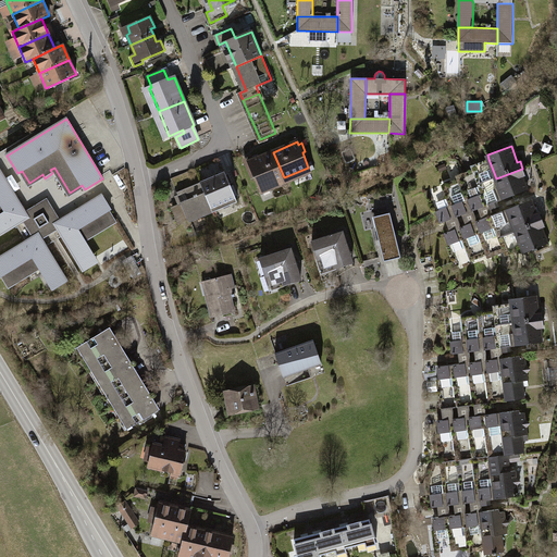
[(250,164),(247,165),(250,174),(254,173),(260,187),(284,177),(273,152),(249,162),(250,164)]
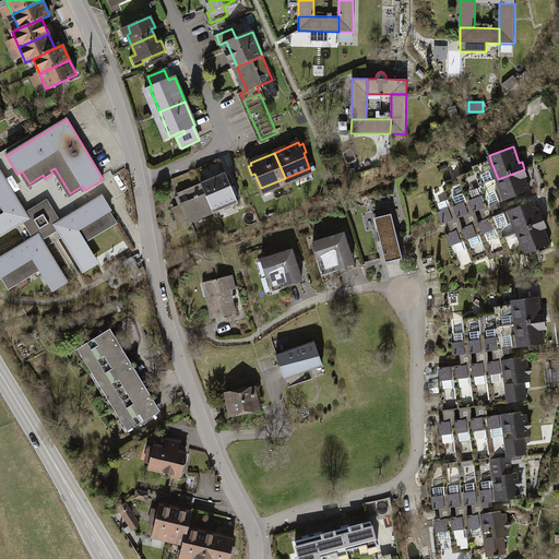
[(490,159),(474,166),(476,169),(490,205),(506,199),(498,179),(490,159)]
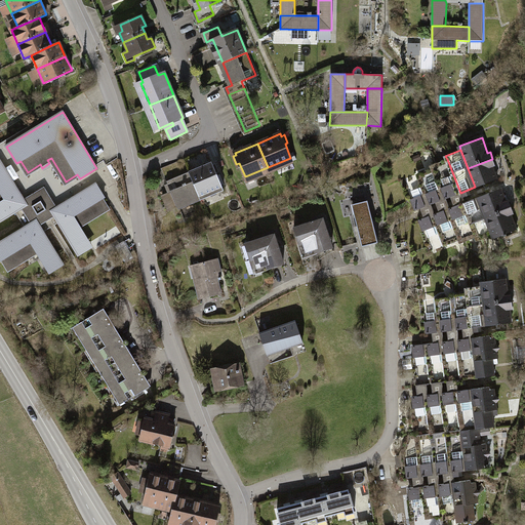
[(432,165),(433,167),(445,199),(460,193),(447,159),(432,165)]
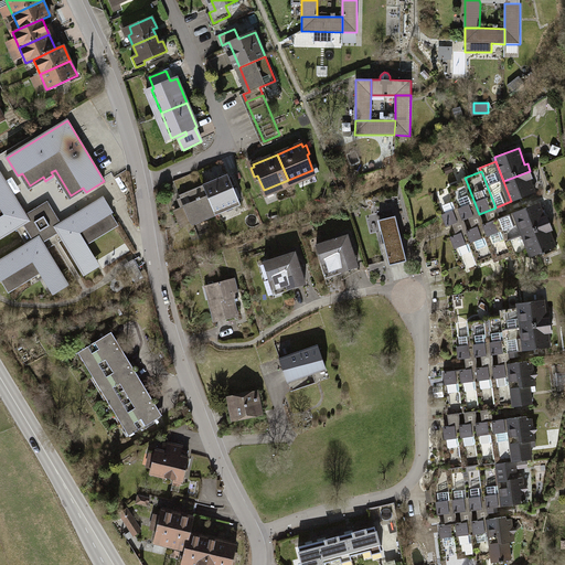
[(503,181),(511,201),(535,192),(530,179),(533,178),(530,171),(503,181)]
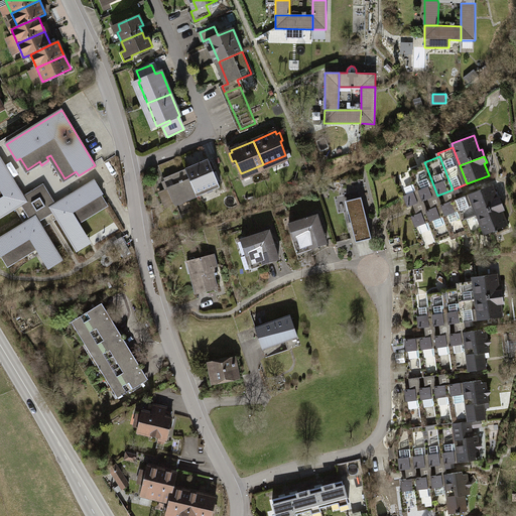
[(209,159),(185,168),(196,192),(219,183),(213,170),(216,169),(214,164),(211,165),(209,159)]
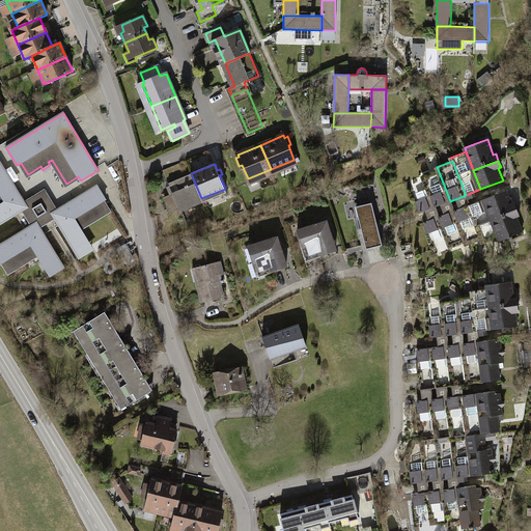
[(415,202),(419,213),(450,201),(438,169),(423,175),(429,194),(428,197),(415,202)]
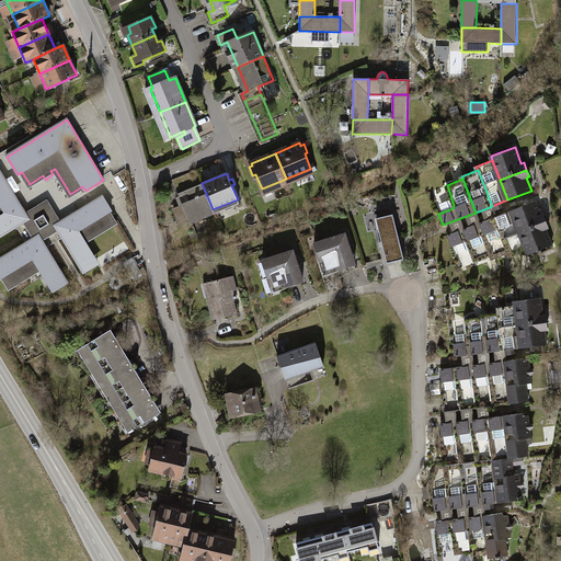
[(111,210),(103,196),(56,225),(53,221),(48,224),(43,215),(34,220),(32,216),(27,218),(4,180),(0,182),(0,236),(24,221),(34,238),(0,259),(0,277),(1,277),(9,289),(39,270),(48,284),(63,275),(46,248),(63,238),(84,273),(98,264),(84,242),(116,224),(110,212),(111,210)]
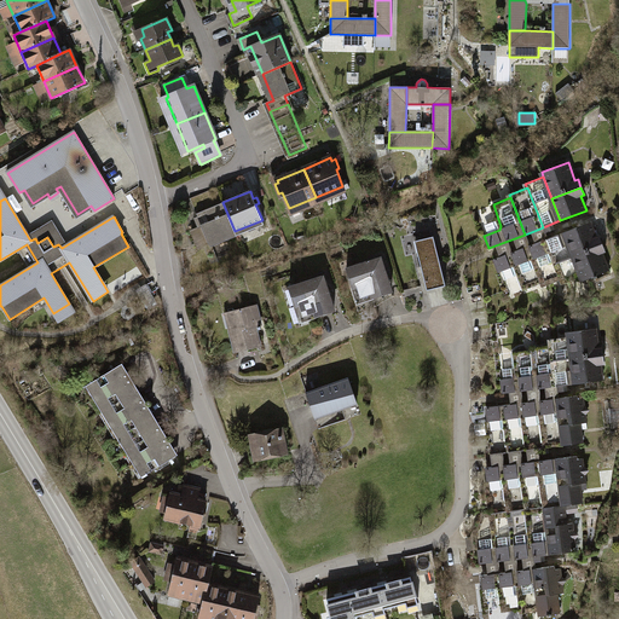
[(201,226),(208,242),(235,231),(223,202),(196,214),(197,217),(194,218),(197,227),(201,226)]
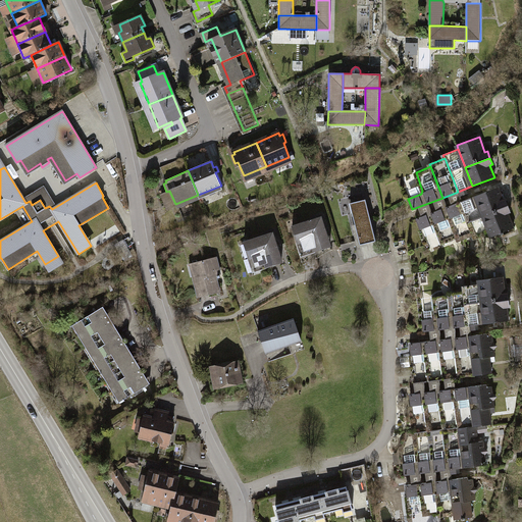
[(499,188),(476,196),(483,215),(508,205),(506,199),(503,200),(499,188)]
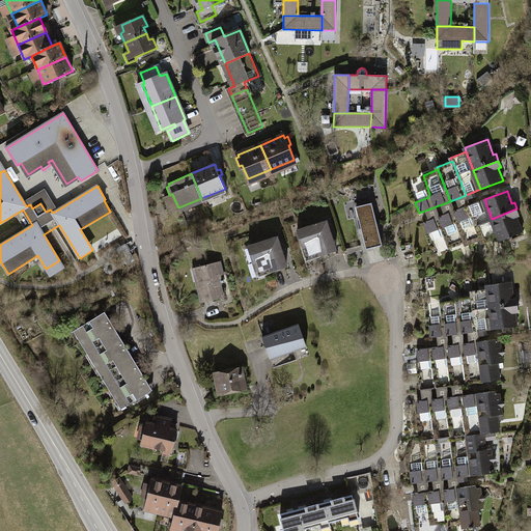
[(484,199),(469,205),(482,240),(483,244),(499,238),(492,219),(484,199)]
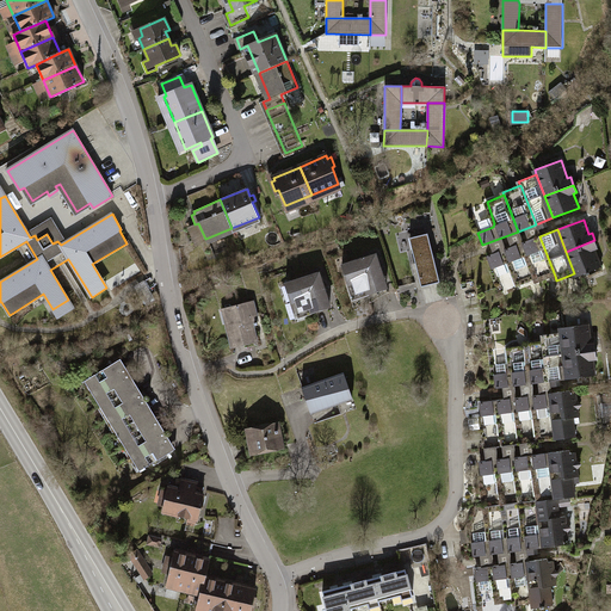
[(427,234),(409,238),(421,287),(439,282),(427,234)]
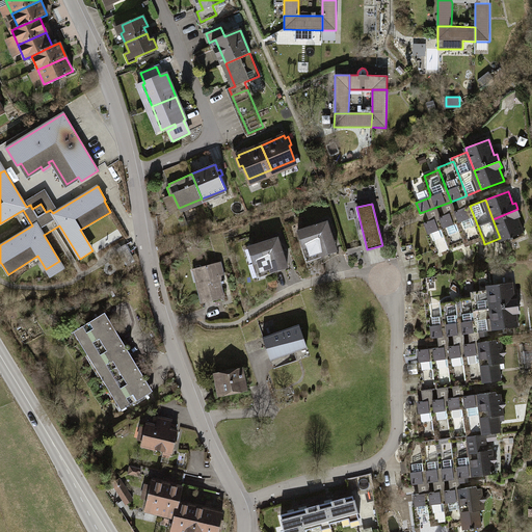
[(470,206),(455,211),(467,243),(468,246),(483,240),(470,206)]
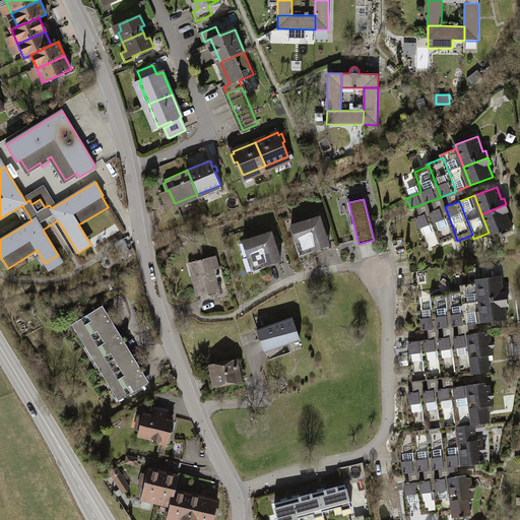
[(506,204),(481,214),(489,233),(490,236),(498,233),(499,235),(502,234),(501,232),(512,228),(506,212),(509,211),(506,204)]
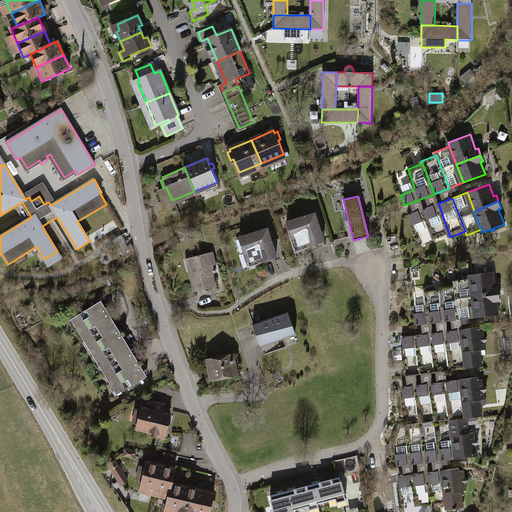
[(438,203),(408,214),(412,225),(416,224),(418,231),(430,227),(434,239),(449,234),(438,203)]
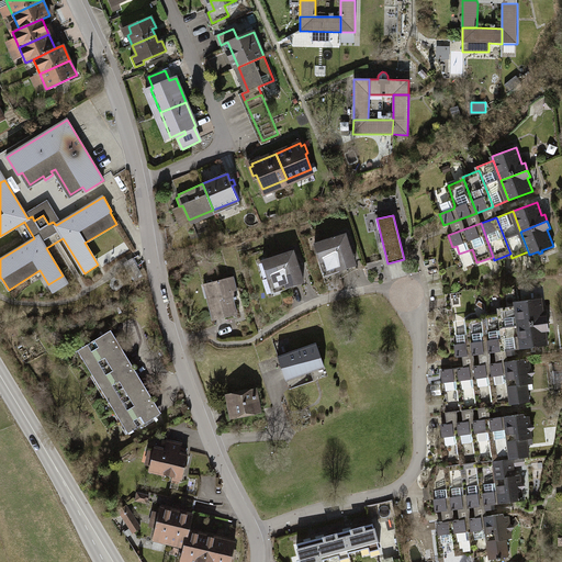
[(339,236),(315,244),(325,276),(356,265),(348,240),(344,243),(343,239),(340,240),(339,236)]
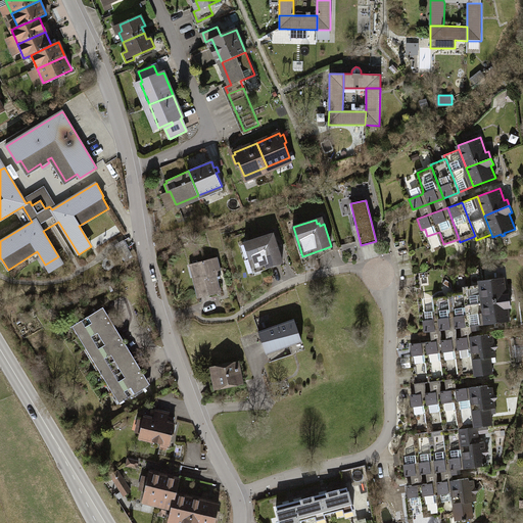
[(267,236),(244,243),(253,272),(282,263),(275,240),(271,241),(270,239),(268,240),(267,236)]
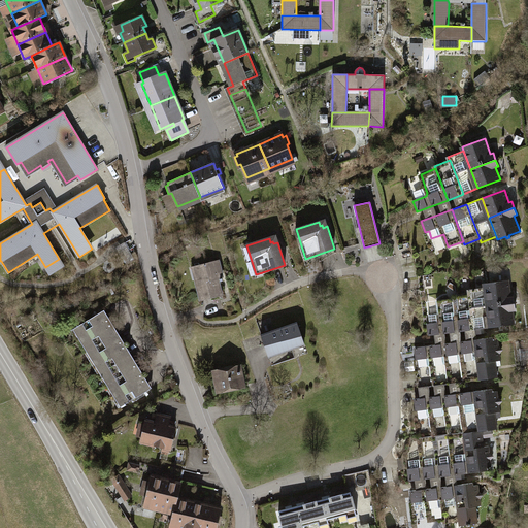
[(344,248),(345,252),(360,249),(359,243),(344,248)]
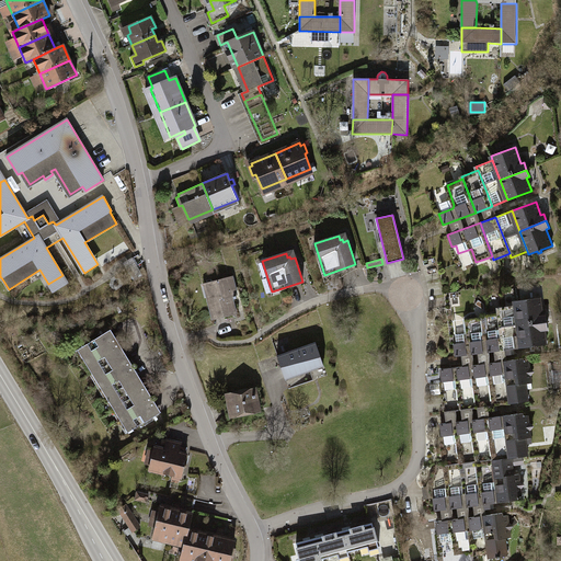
[(232,276),(207,283),(210,297),(207,297),(214,319),(236,313),(231,293),(236,292),(232,276)]
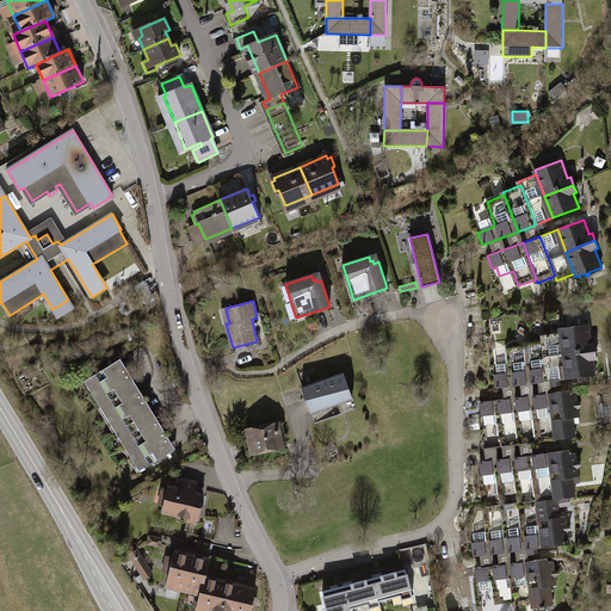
[(561,328),(562,332),(565,356),(596,351),(594,343),(591,343),(590,325),(561,328)]
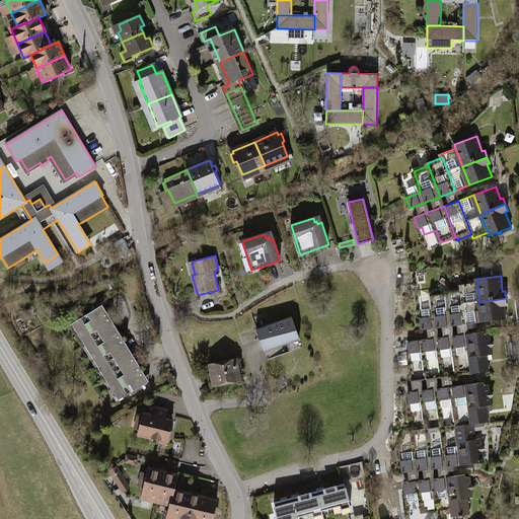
[(461,284),(462,288),(467,324),(483,321),(479,302),(477,282),(461,284)]
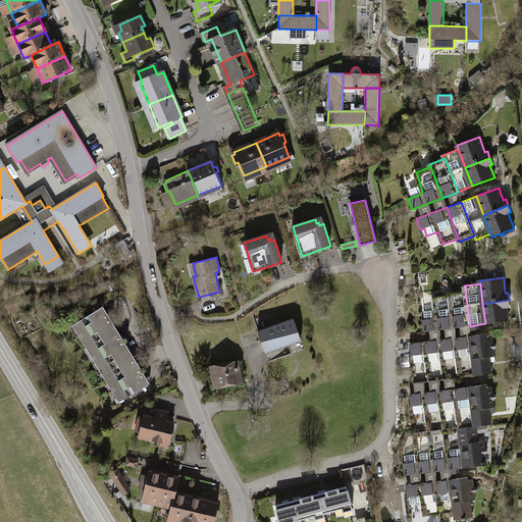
[(450,292),(450,295),(454,327),(470,326),(465,290),(450,292)]
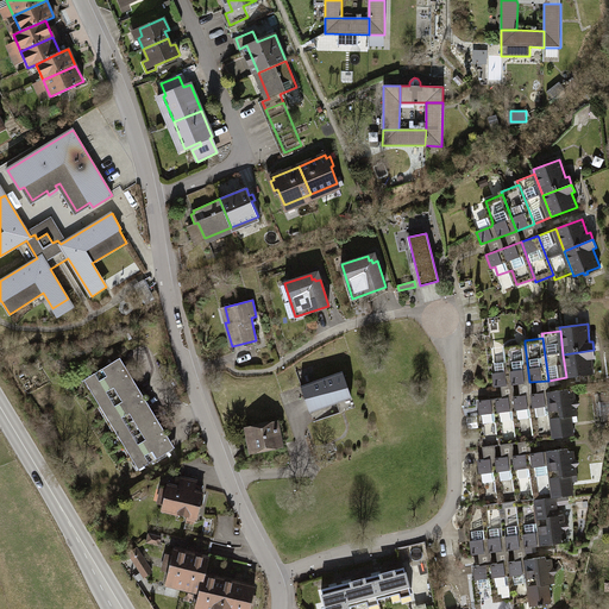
[(493,374),(494,387),(529,382),(525,344),(507,346),(510,368),(507,371),(493,374)]
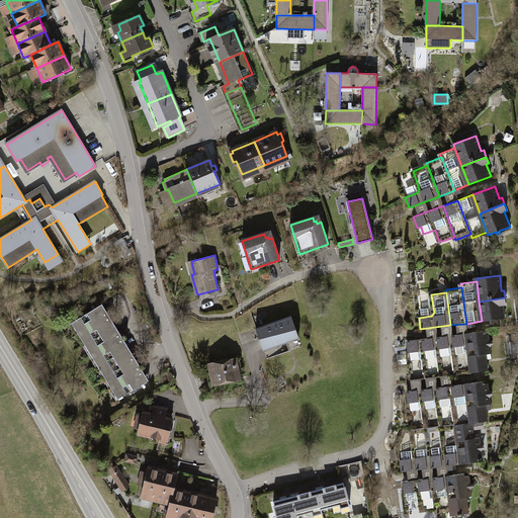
[(505,297),(479,301),(482,321),(505,318),(503,306),(506,305),(505,297)]
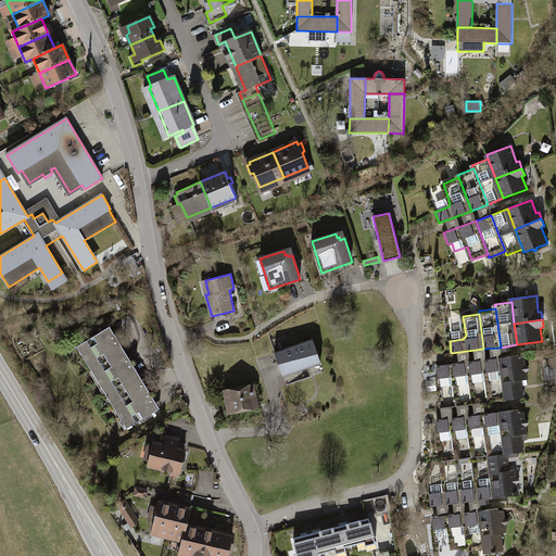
[(109,327),(77,346),(84,358),(116,339),(109,327)]
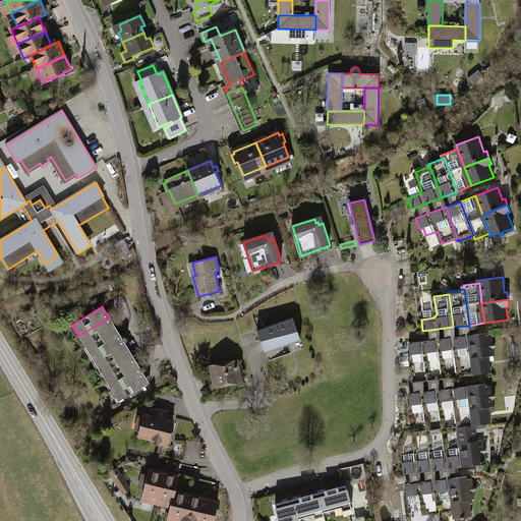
[(109,317),(78,336),(85,346),(115,328),(109,317)]
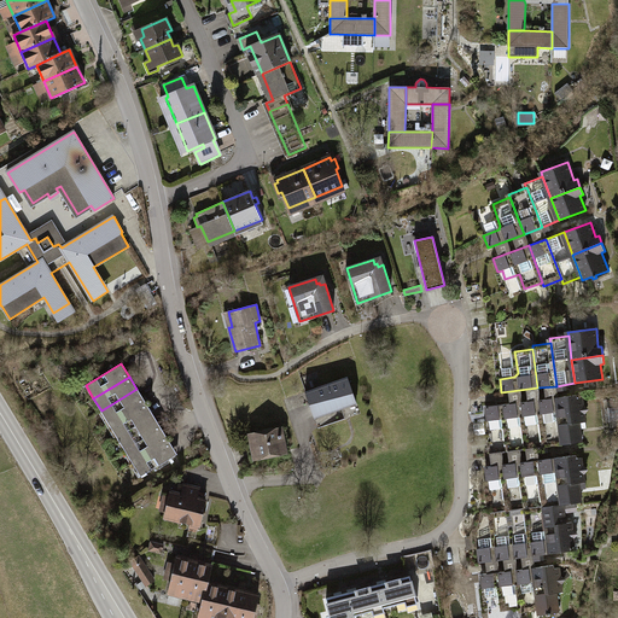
[(348,377),(305,392),(315,419),(356,403),(348,377)]
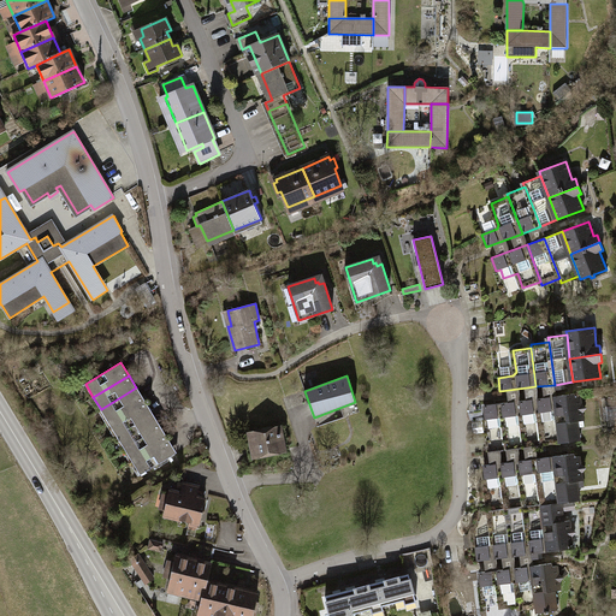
[(136,388),(101,409),(108,422),(144,401),(136,388)]
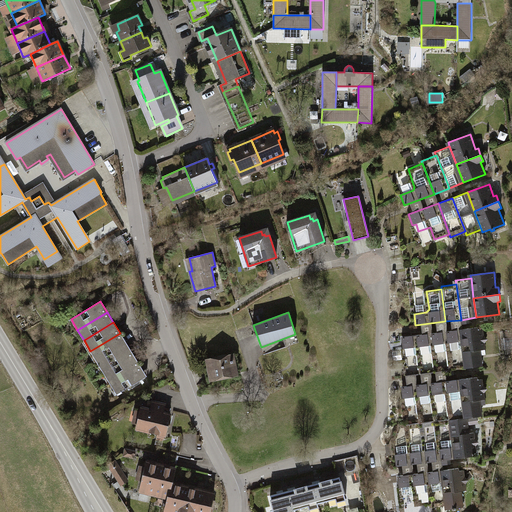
[(462,329),(467,368),(482,366),(481,356),(485,355),(484,343),(487,339),(483,336),(483,330),(478,330),(477,327),(462,329)]
